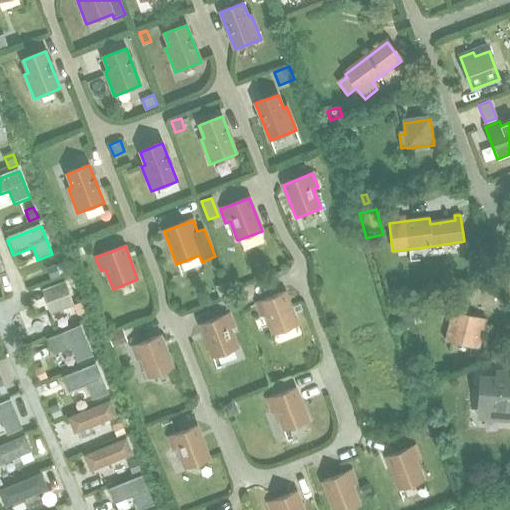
[(55,264),(47,267),(51,278),(60,275),(55,264)]
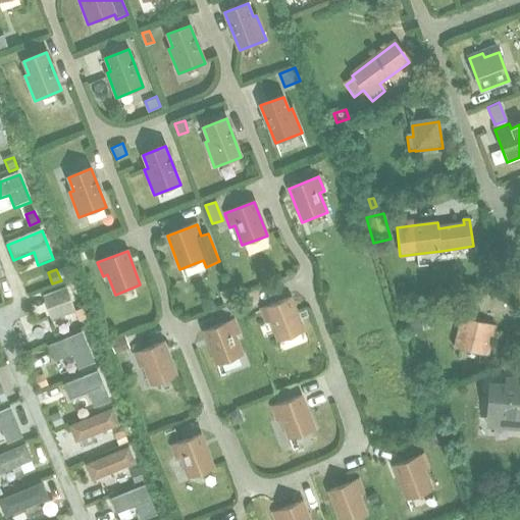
[(75,312),(67,288),(43,297),(52,320),(75,312)]
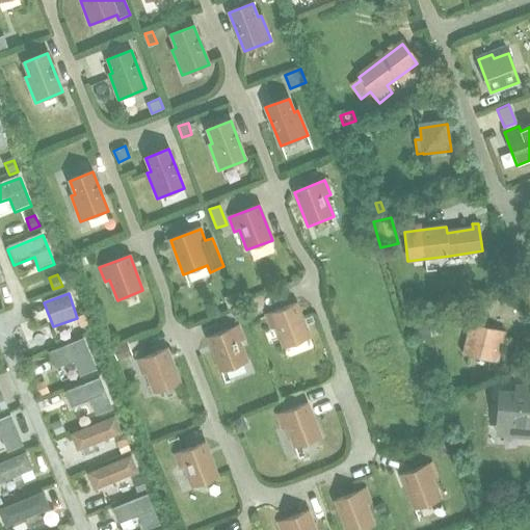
[(237,293),(224,297),(228,308),(240,303),(237,293)]
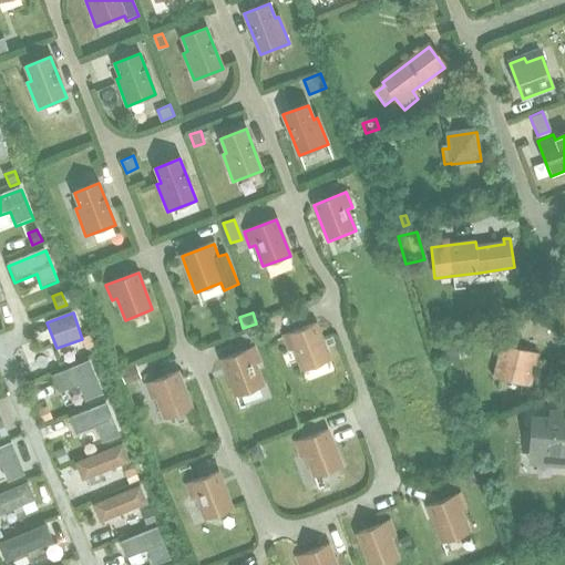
[(271,322),(263,326),(266,337),(276,334),(271,322)]
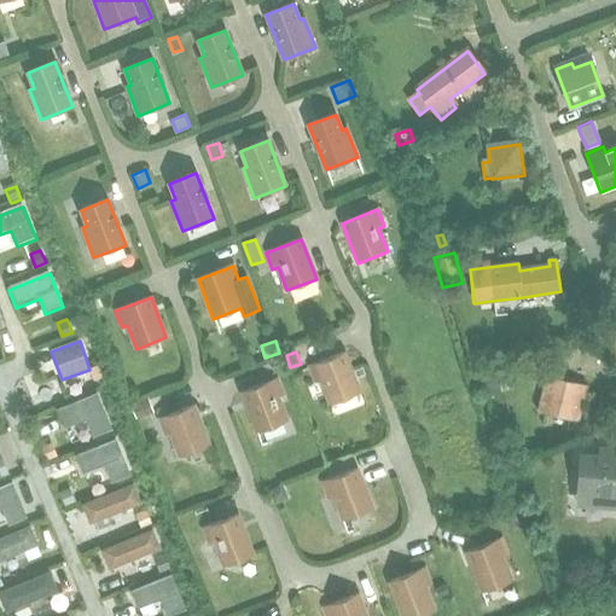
[(344,354),(309,367),(315,383),(321,382),(330,405),(360,393),(344,354)]
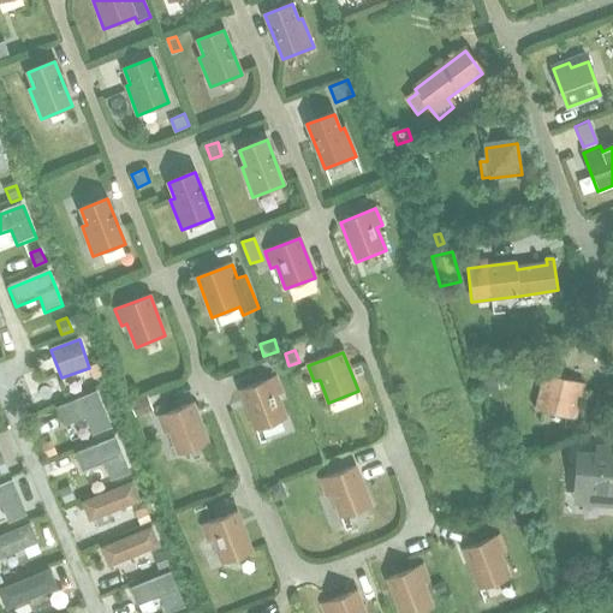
[(280,356),(269,359),(273,370),(285,367),(280,356)]
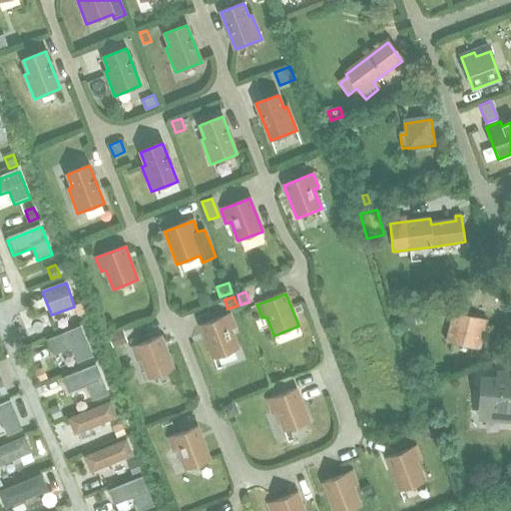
[(87,302),(75,306),(78,316),(91,311),(87,302)]
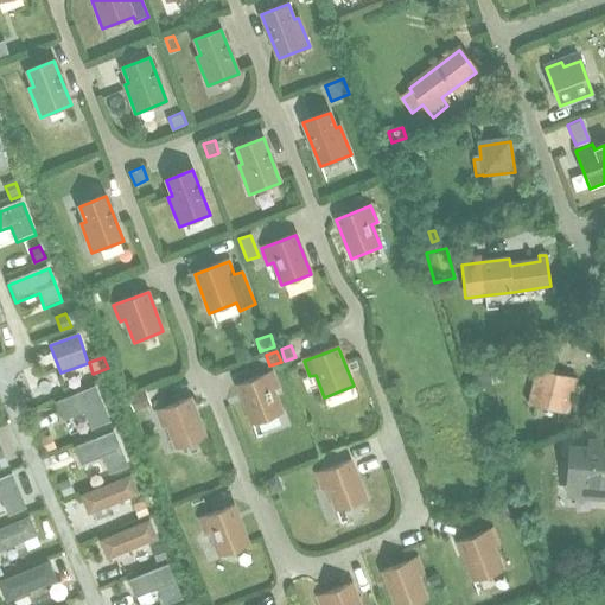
[(485,365),(467,370),(473,390),(491,386),(485,365)]
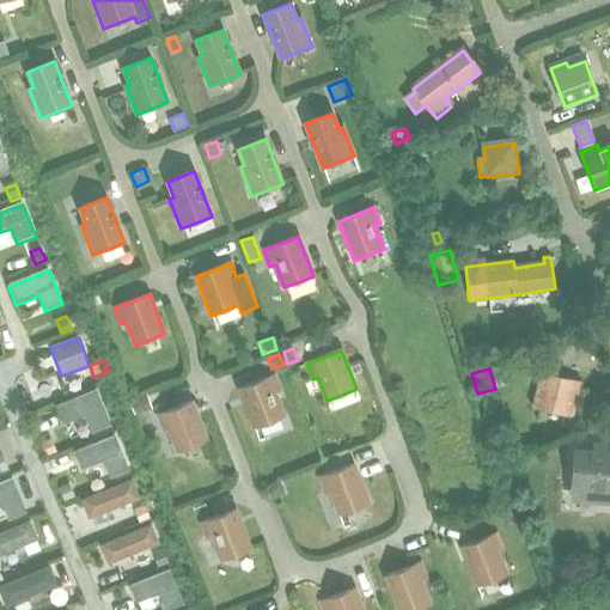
[(275,376),(239,389),(255,428),(285,418),(275,394),(281,392),(275,376)]
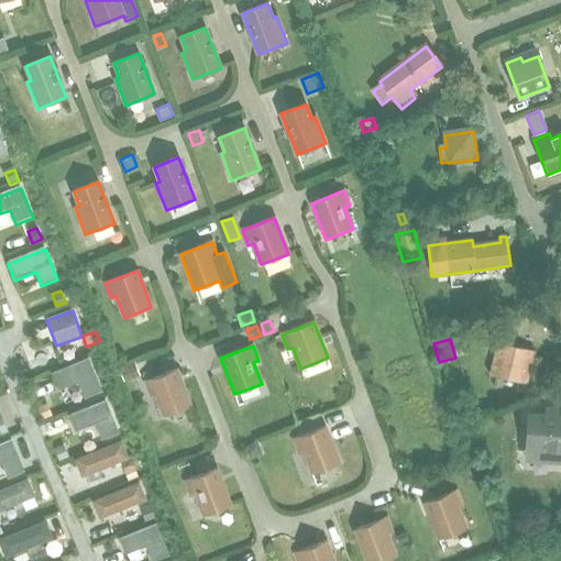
[(37,372),(31,356),(21,360),(18,349),(6,353),(14,380),(37,372)]
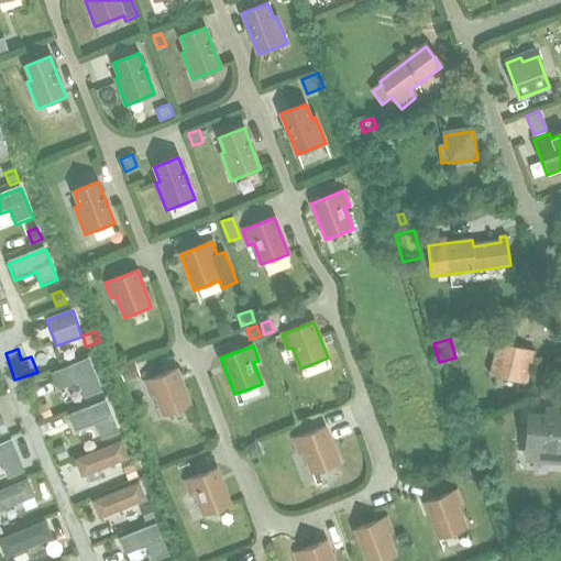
[(526,378),(530,362),(499,355),(494,380),(518,385),(520,377),(526,378)]
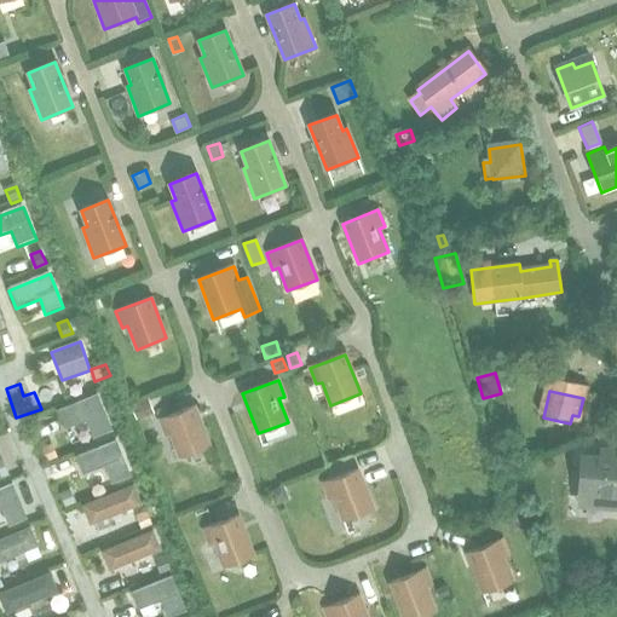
[(98,396),(57,413),(64,433),(87,424),(94,440),(114,433),(98,396)]
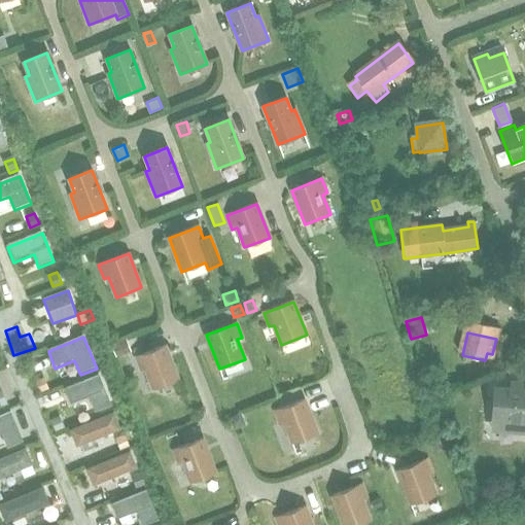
[(127,339),(112,345),(116,356),(132,351),(127,339)]
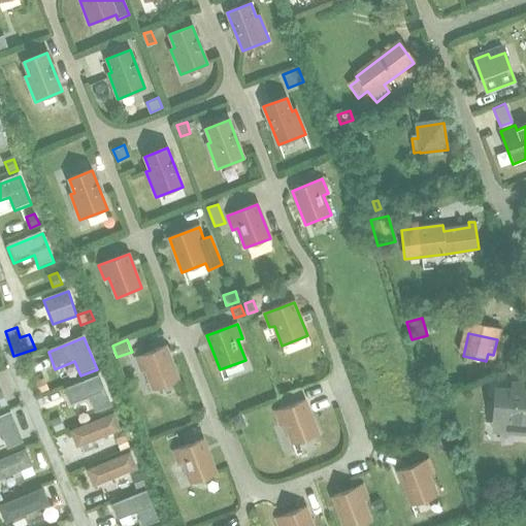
[(178,381),(165,347),(135,359),(141,372),(145,370),(154,391),(178,381)]
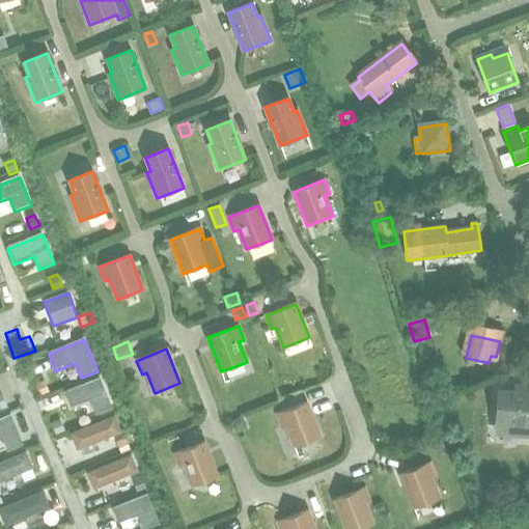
[(437,359),(421,363),(425,374),(440,369),(437,359)]
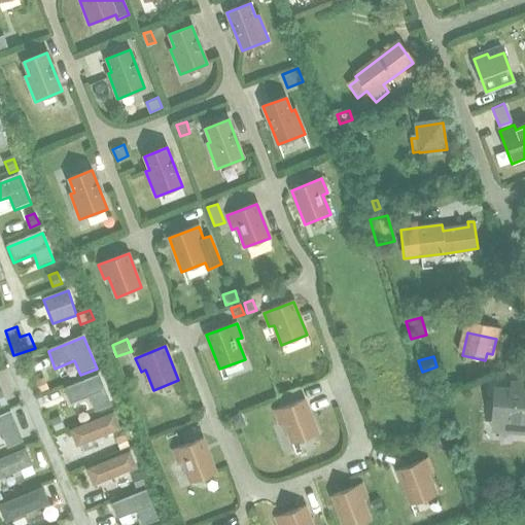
[(44,377),(35,381),(39,392),(48,388),(44,377)]
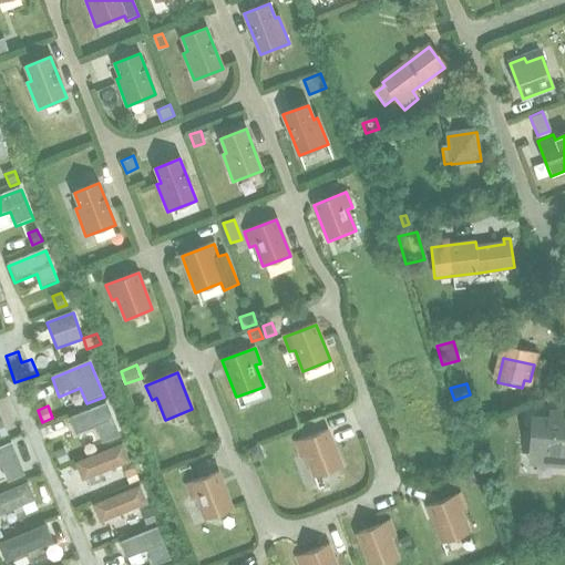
[(108,406),(70,421),(76,437),(98,429),(103,444),(120,438),(108,406)]
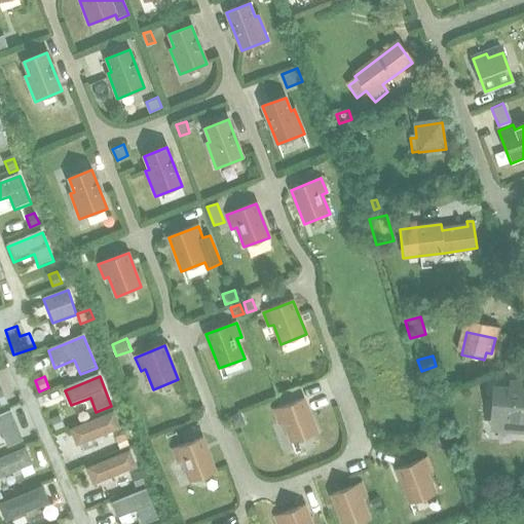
[(523,389),(494,388),(491,434),(509,435),(510,421),(523,422),(523,389)]
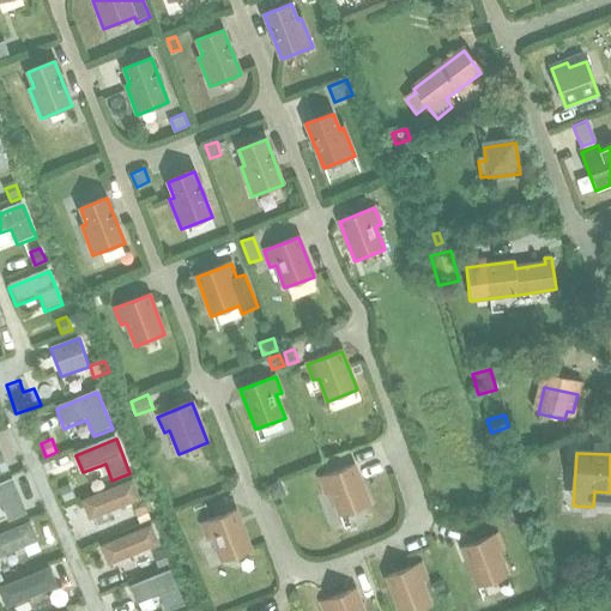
[(355,465),(320,479),(326,495),(331,494),(340,516),(369,504),(355,465)]
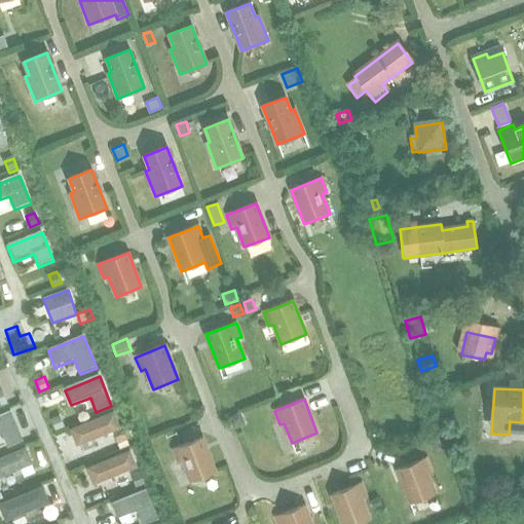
[(241,412),(229,417),(233,429),(247,425),(241,412)]
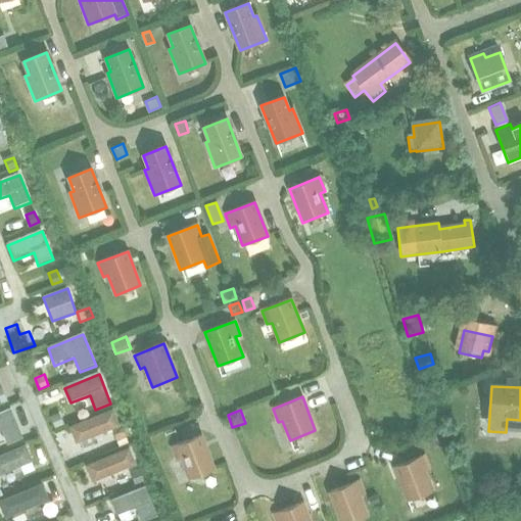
[(11,411),(0,415),(0,431),(1,431),(7,446),(24,440),(11,411)]
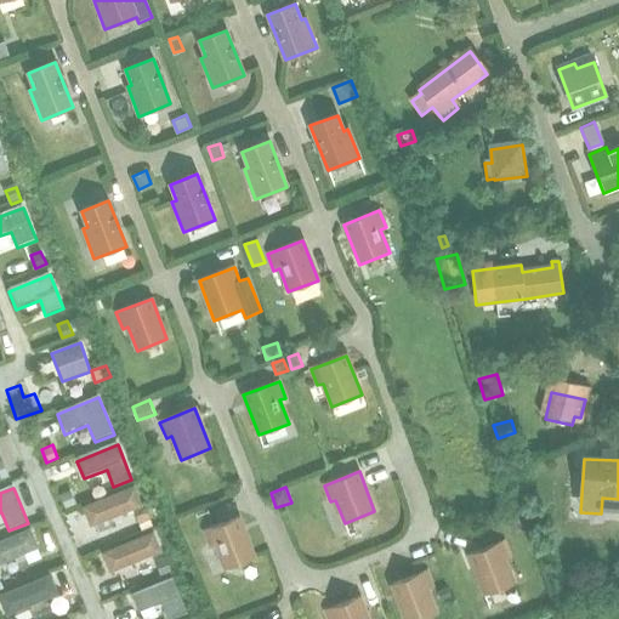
[(71,490),(60,495),(64,507),(77,503),(71,490)]
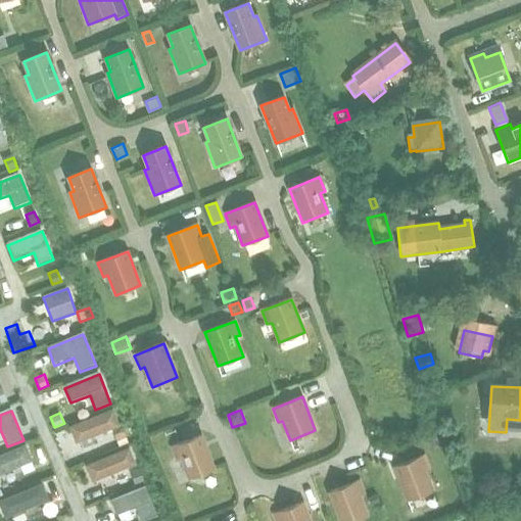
[(65,446),(109,437),(105,419),(62,429),(65,446)]
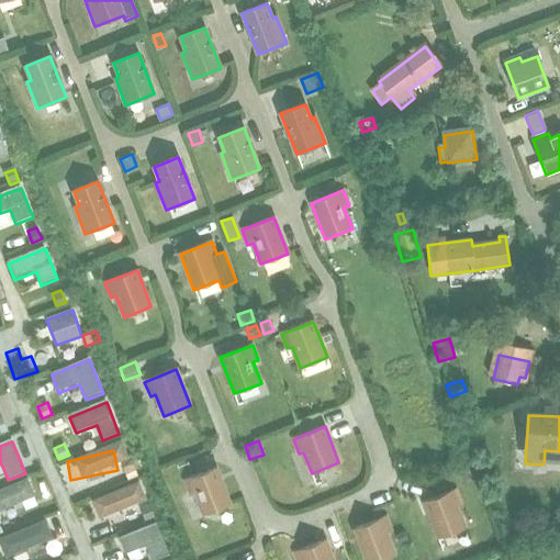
[(466,463),(455,468),(461,482),(472,478),(466,463)]
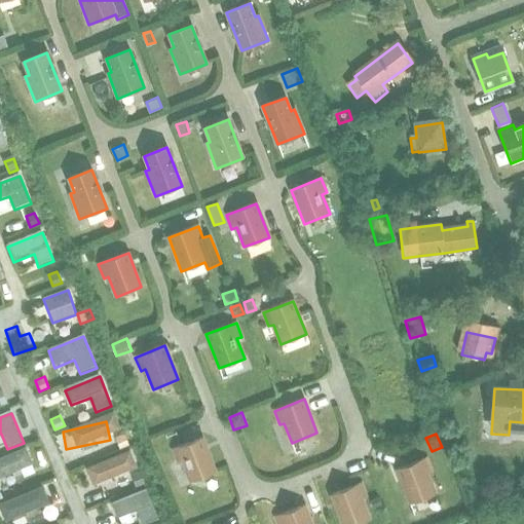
[(190,482),(216,473),(202,439),(173,450),(178,464),(183,462),(190,482)]
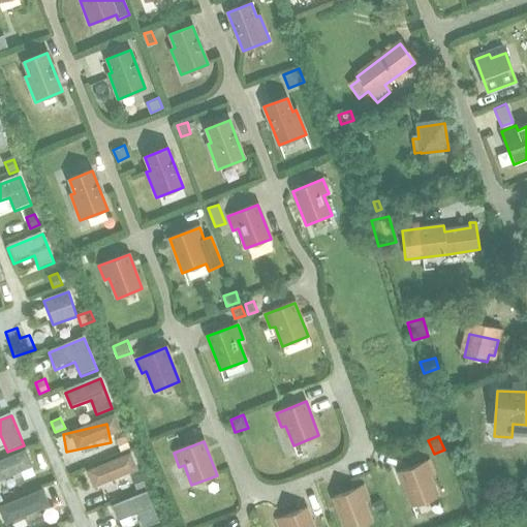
[(85,495),(128,476),(121,459),(78,477),(85,495)]
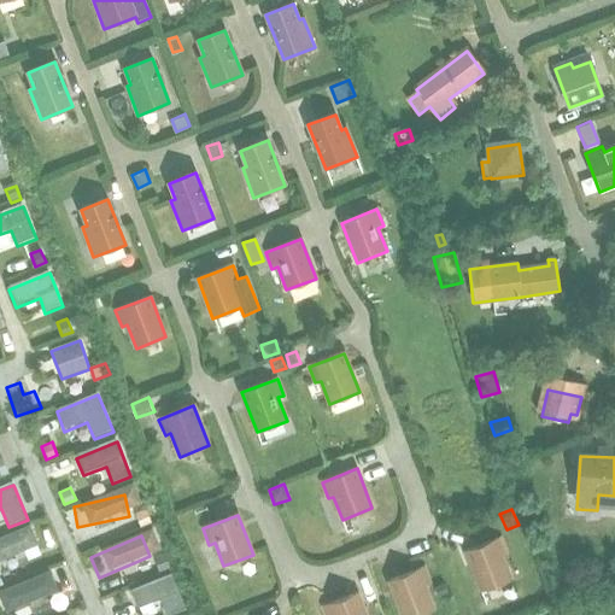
[(501,538),(466,552),(481,591),(511,580),(502,557),(508,555),(501,538)]
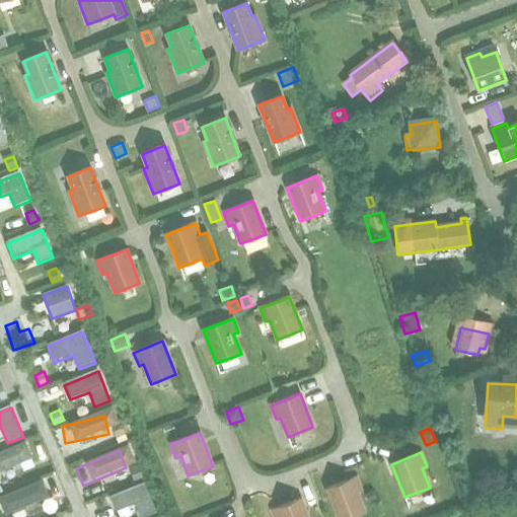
[(357,477),(327,489),(337,516),(355,516),(365,513),(357,493),(362,492),(357,477)]
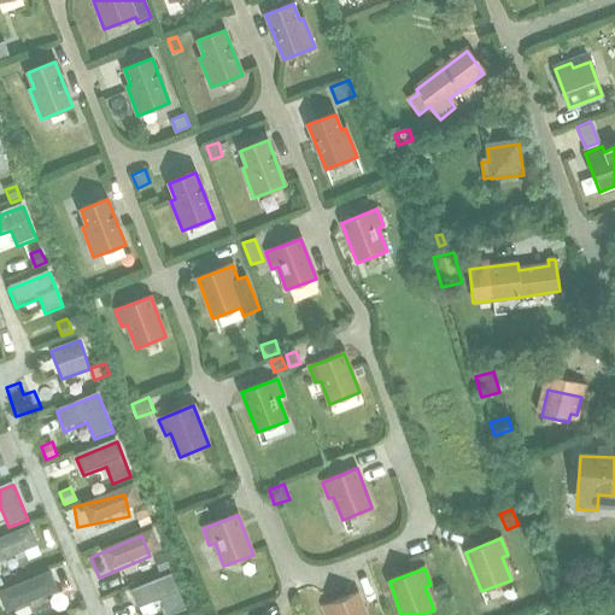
[(173,577),(133,593),(139,611),(160,603),(165,614),(180,614),(187,611),(173,577)]
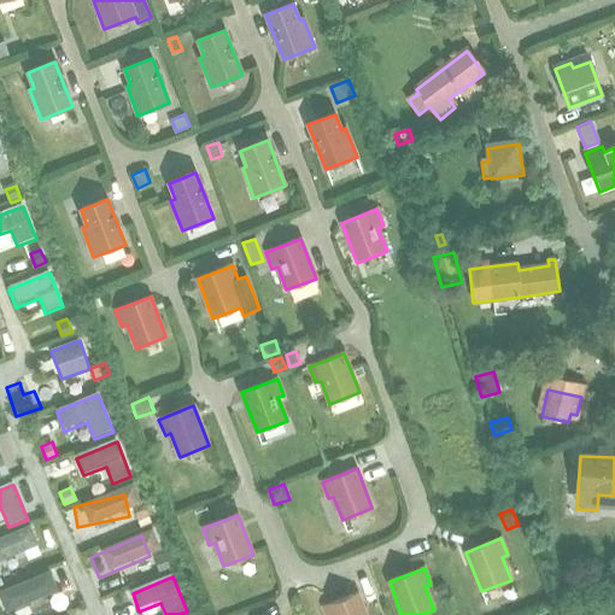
[(445,584),(434,587),(439,599),(450,596),(445,584)]
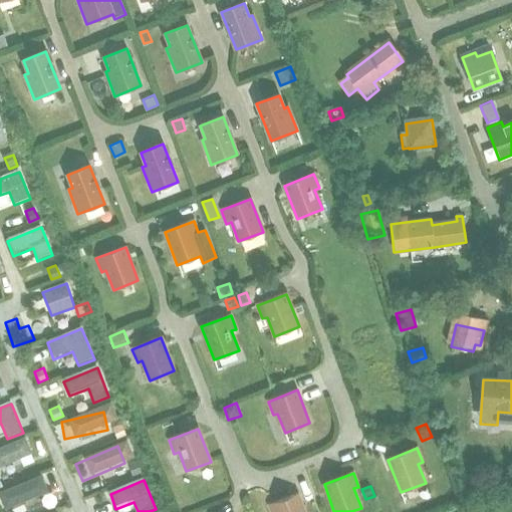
[(304,511),(298,494),(269,506),(270,511),(304,511)]
